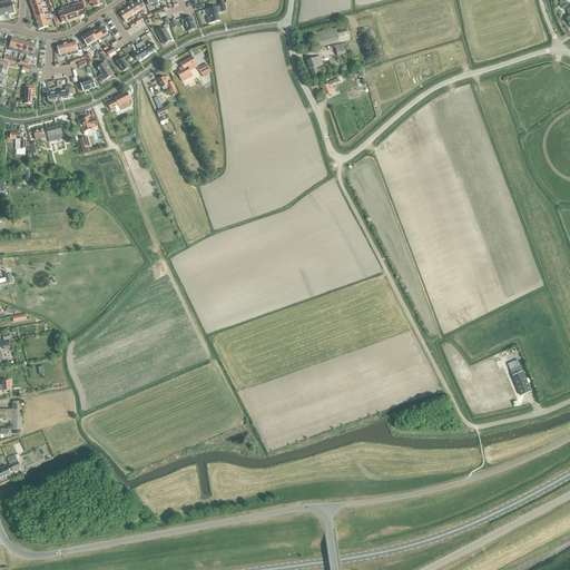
[(11,0),(5,1),(8,15),(15,13),(11,0)]
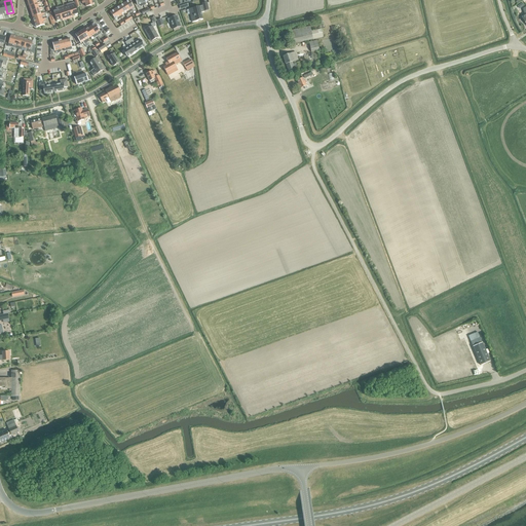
[(129,0),(124,3),(130,12),(133,11),(130,9),(134,7),(129,0)]
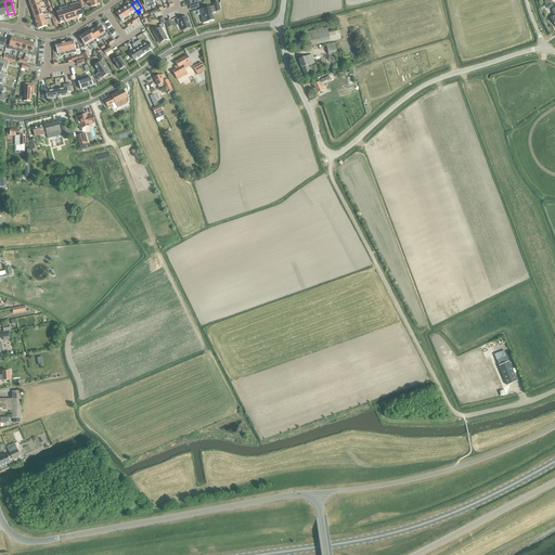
[(78,2),(73,4),(76,17),(82,15),(78,2)]
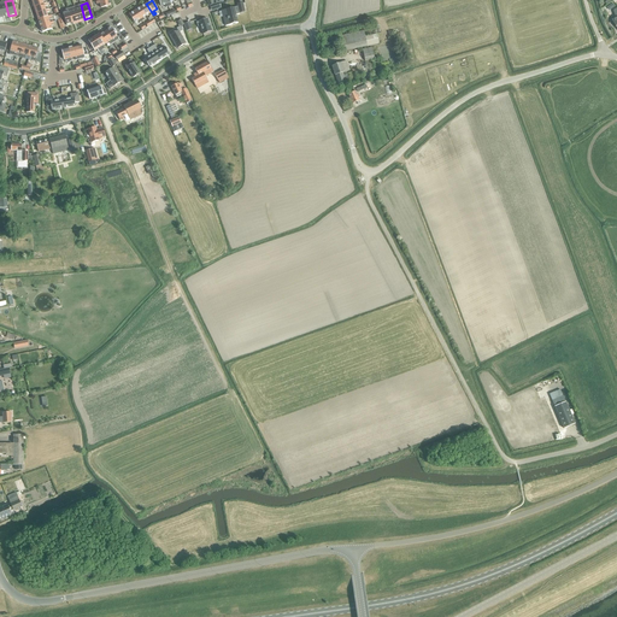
[(238,7),(234,7),(235,15),(245,12),(242,3),(238,5),(238,7)]
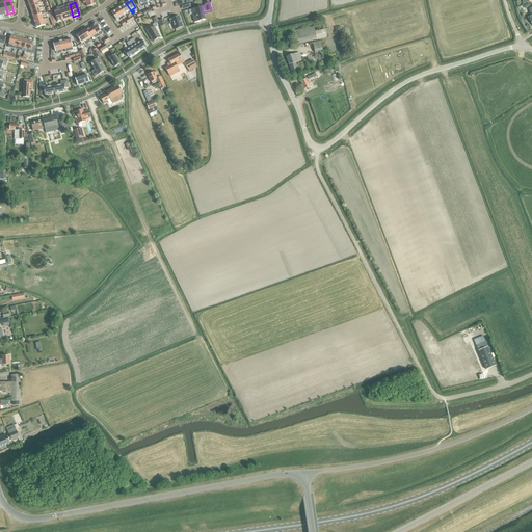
[(41,3),(37,4),(29,6),(31,11),(40,9),(38,6),(41,5),(41,3)]
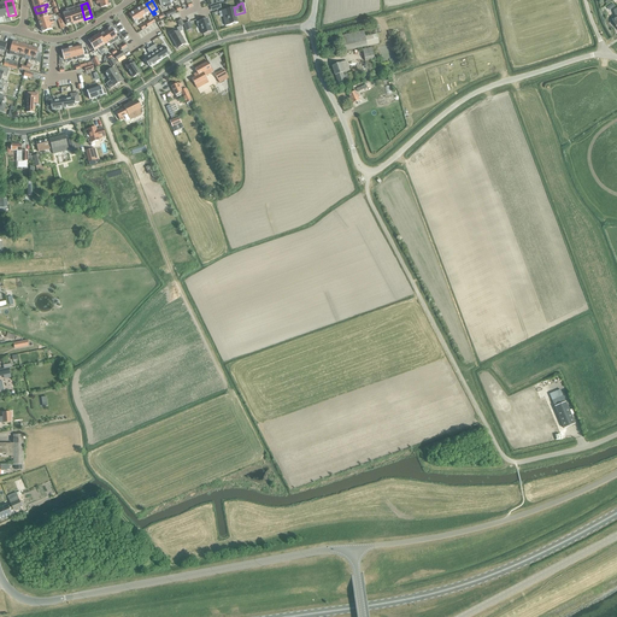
[(146,4),(140,7),(146,16),(150,15),(151,17),(153,15),(146,4)]
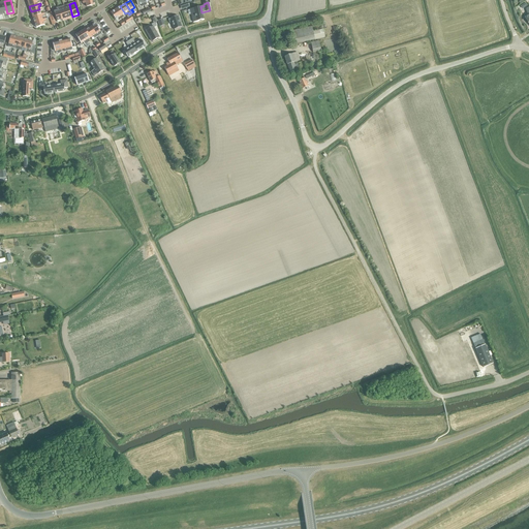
[(69,4),(66,5),(67,7),(64,8),(67,19),(72,17),(69,4)]
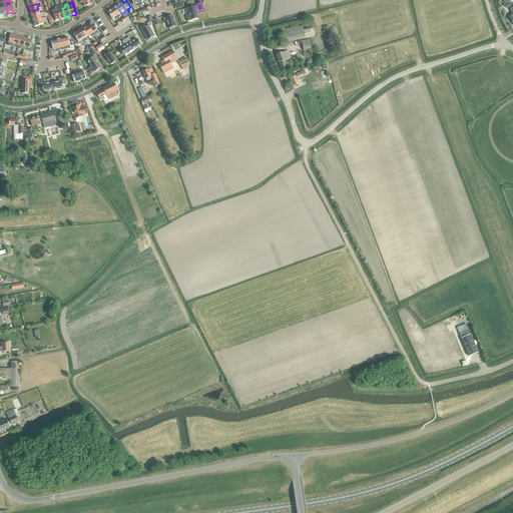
[(56,7),(60,19),(65,18),(62,8),(61,6),(56,7)]
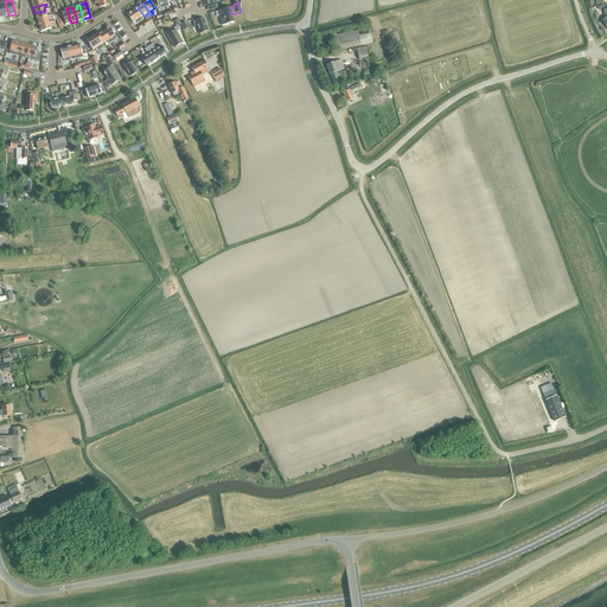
[(138,7),(133,11),(139,21),(141,20),(140,18),(144,16),(138,7)]
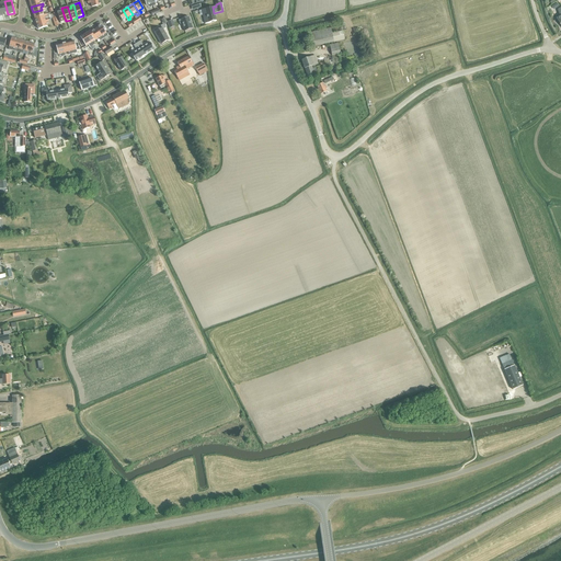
[(213,7),(202,10),(203,15),(207,15),(208,23),(216,21),(214,13),(213,7)]
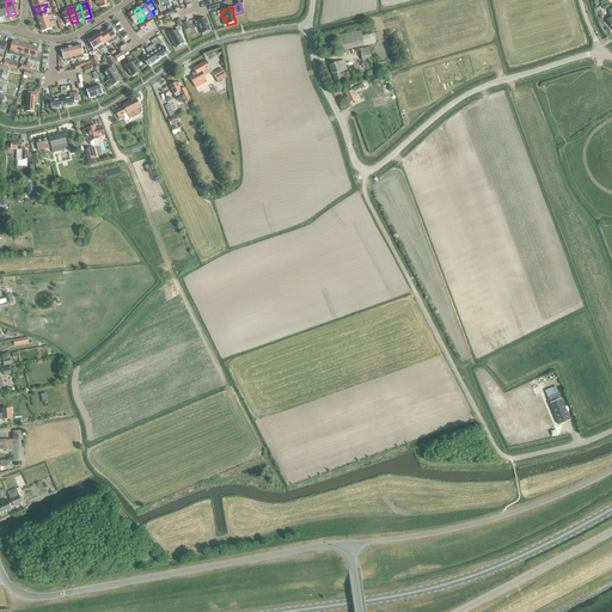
[(67,8),(61,11),(66,25),(72,23),(67,8)]
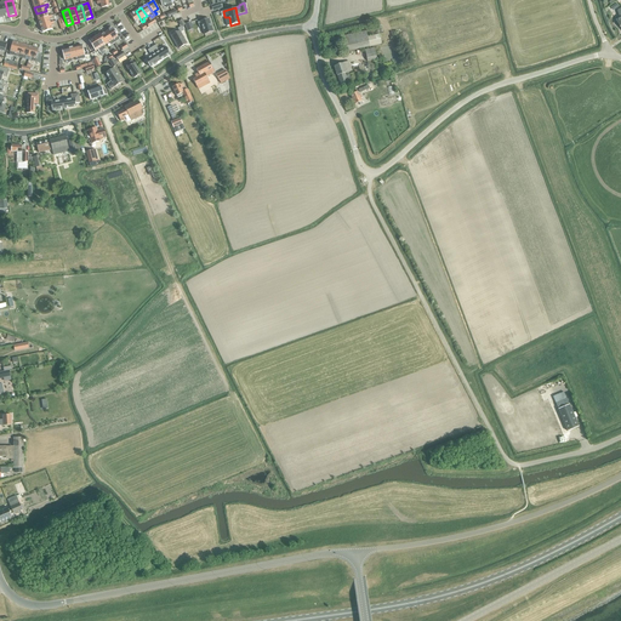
[(49,10),(46,11),(36,13),(38,21),(49,17),(47,13),(50,12),(49,10)]
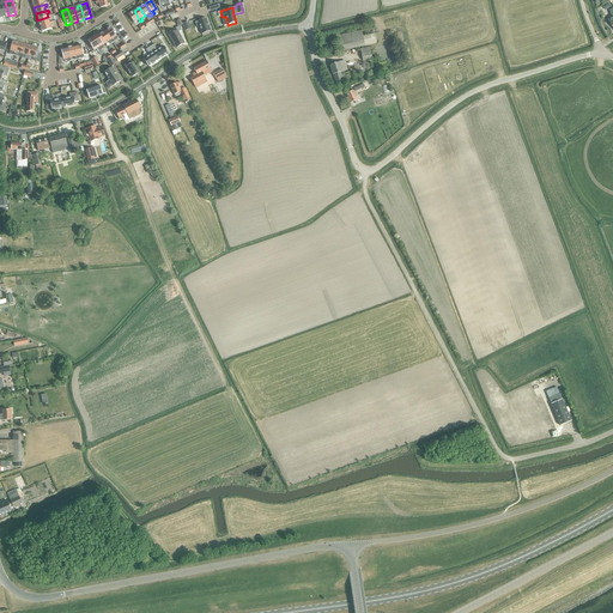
[(134,11),(128,14),(134,23),(138,22),(139,23),(140,22),(134,11)]
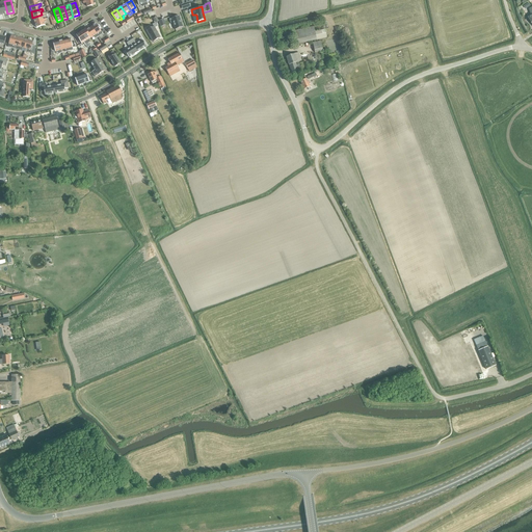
[(44,14),(42,15),(32,18),(34,23),(43,20),(42,17),(45,16),(44,14)]
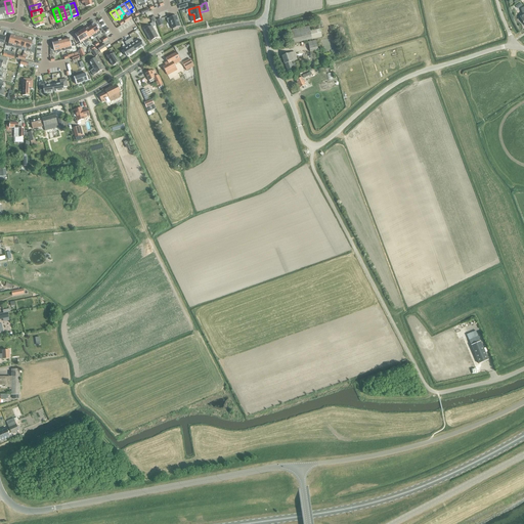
[(176,16),(167,19),(168,23),(170,23),(172,30),(179,27),(176,16)]
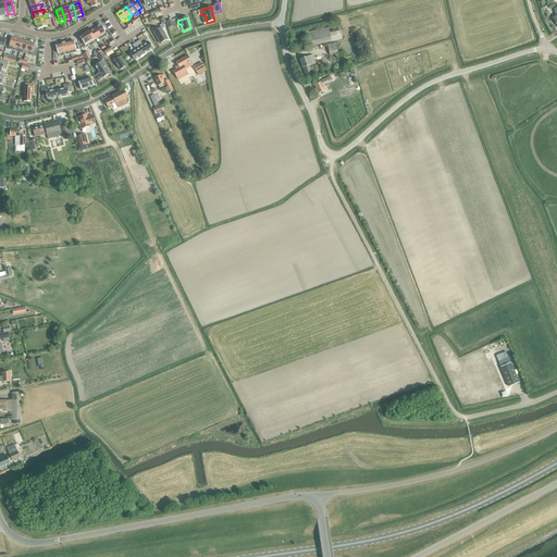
[(48,20),(45,21),(36,24),(38,29),(47,26),(46,23),(49,23),(48,20)]
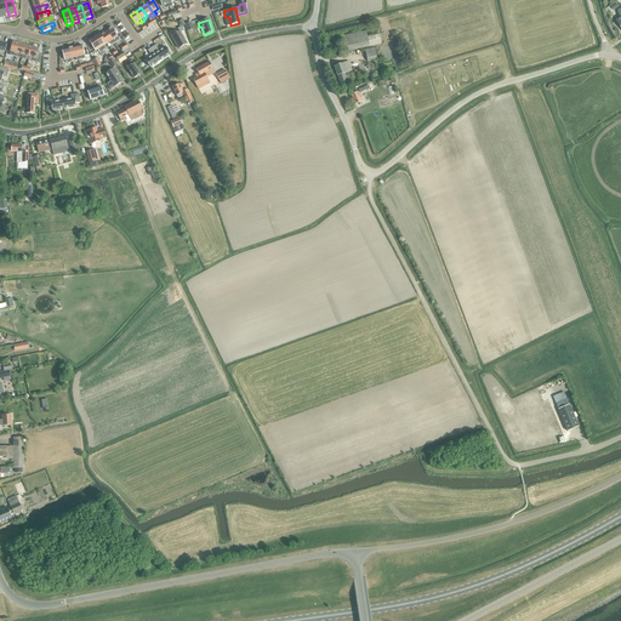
[(180,32),(171,36),(178,49),(187,44),(181,33),(183,30),(181,27),(177,29),(180,32)]
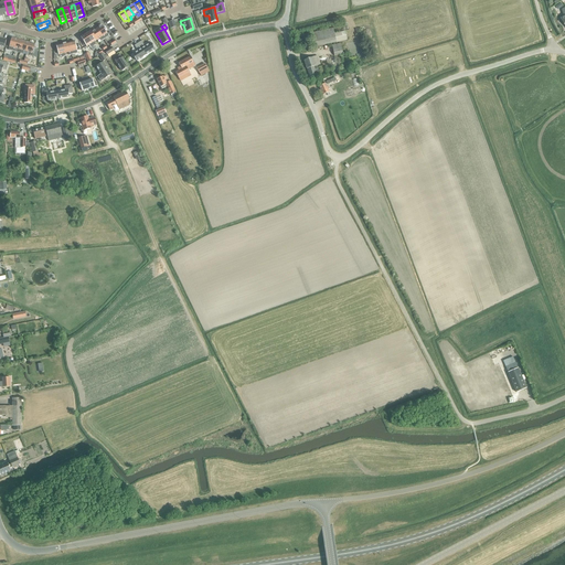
[(102,25),(97,29),(104,40),(106,39),(105,39),(108,36),(102,25)]
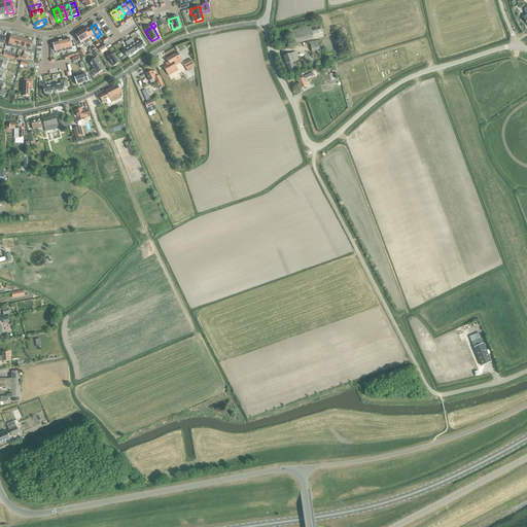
[(97,37),(91,27),(85,30),(91,38),(93,36),(95,38),(97,37)]
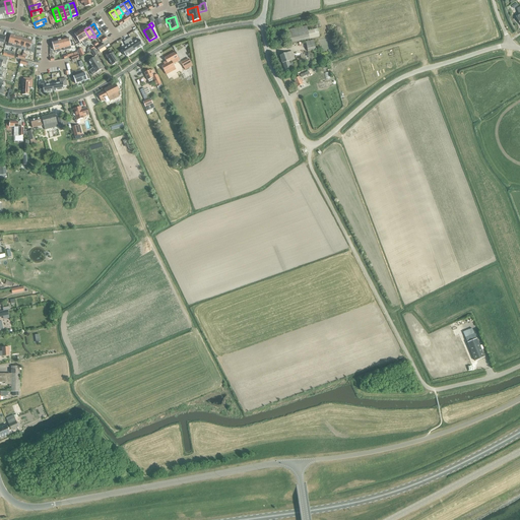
[(286,30),(289,44),(319,37),(317,29),(308,31),(306,26),(286,30)]
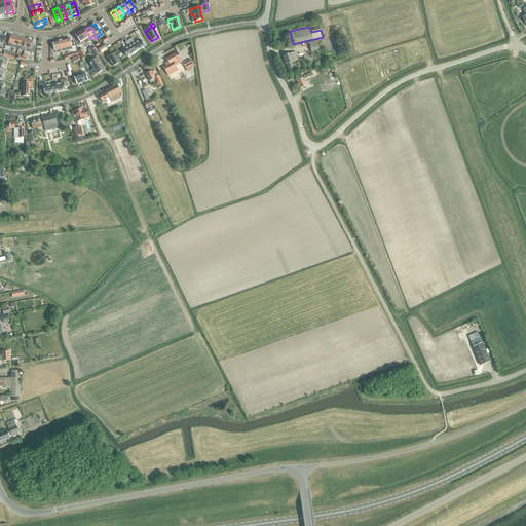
[(84,29),(80,32),(87,43),(88,42),(87,39),(90,38),(85,30),(84,29)]
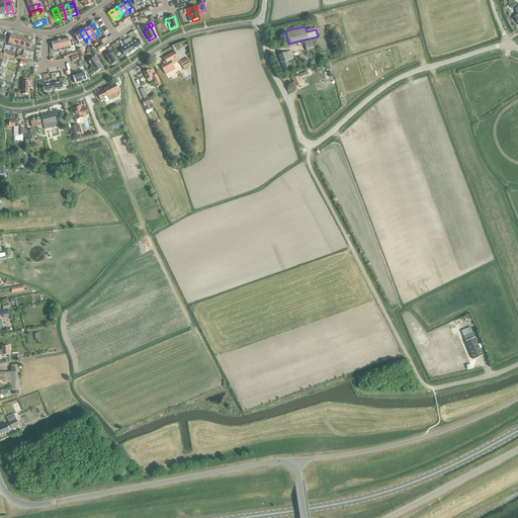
[(79,31),(74,34),(79,44),(82,41),(85,47),(87,45),(86,42),(79,31)]
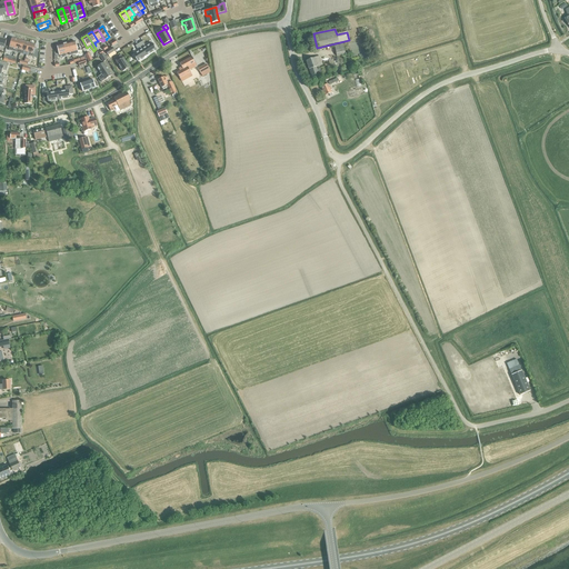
[(11,38),(8,50),(15,52),(15,49),(18,40),(11,38)]
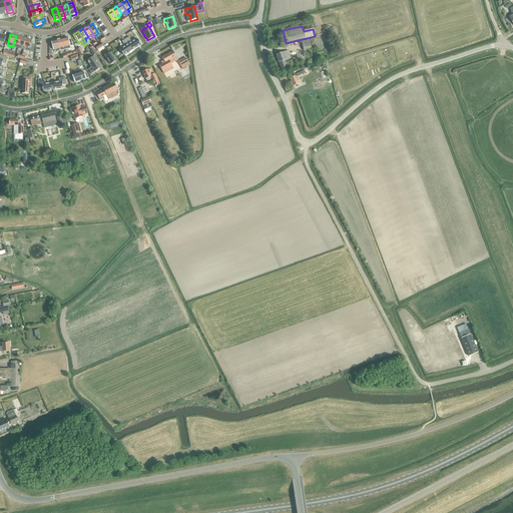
[(21,37),(18,48),(20,49),(21,46),(24,47),(26,39),(21,37)]
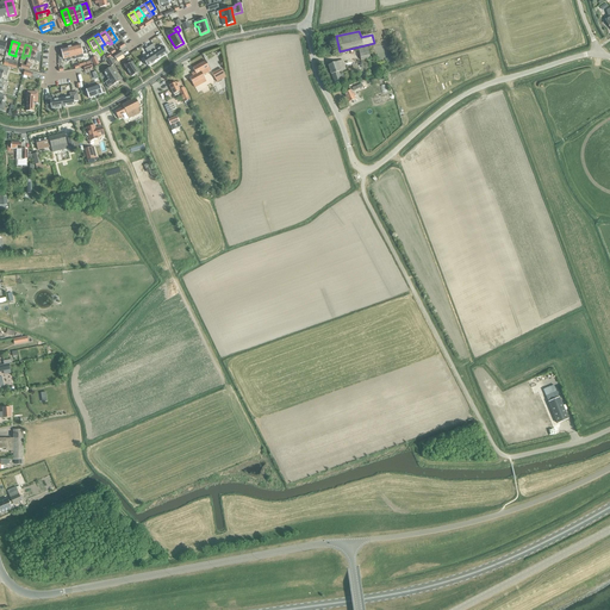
[(80,44),(74,47),(76,60),(81,58),(83,57),(80,44)]
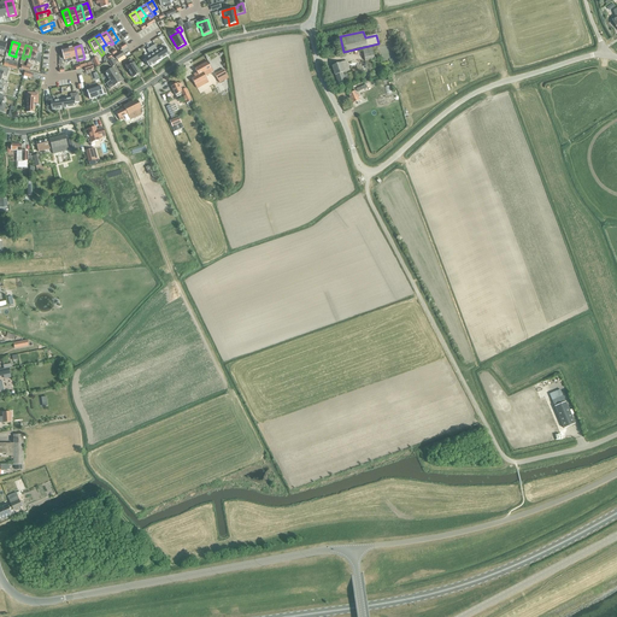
[(154,45),(151,47),(159,60),(169,54),(164,47),(158,51),(154,45)]
